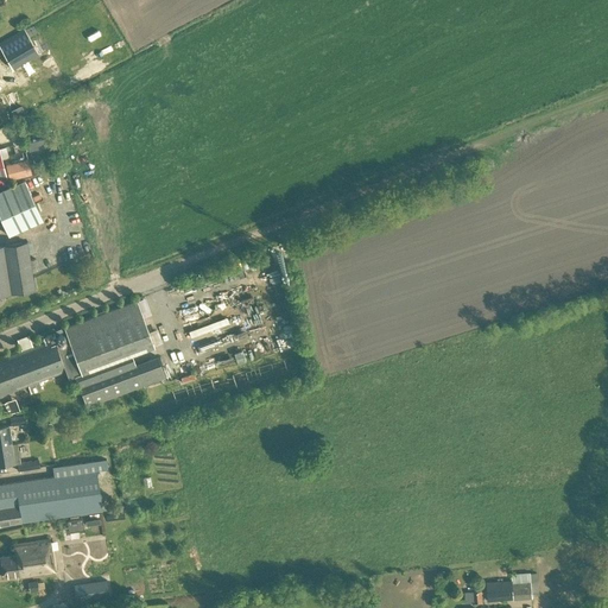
[(24,29),(0,43),(0,46),(7,58),(32,43),(24,29)]
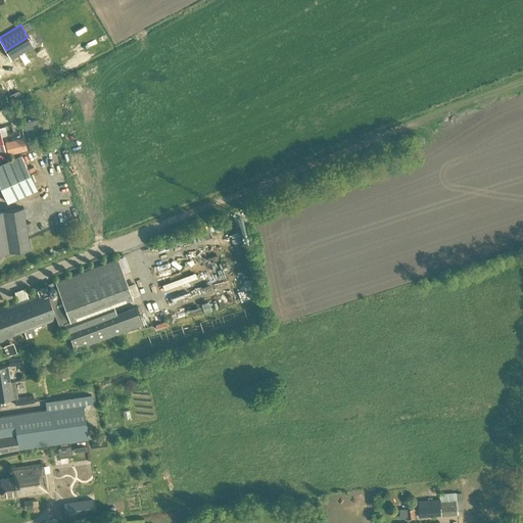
[(0,83),(0,93),(9,92),(7,82),(0,83)]
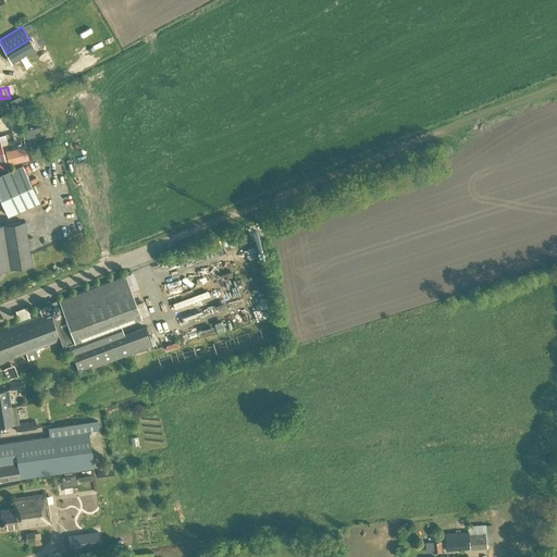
[(10,101),(13,109),(23,104),(20,97),(10,101)]
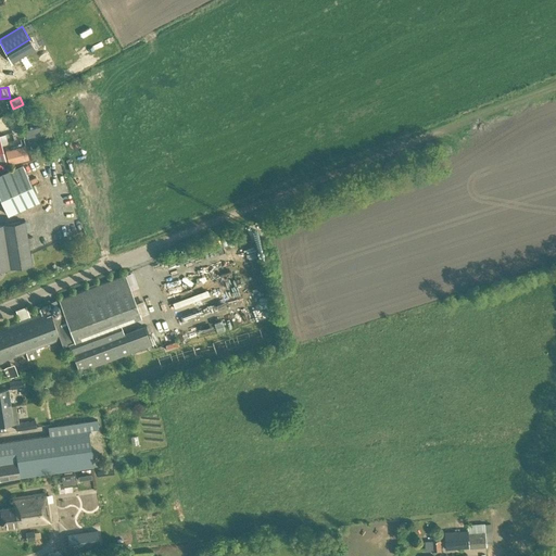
[(25,146),(5,151),(9,164),(28,159),(25,146)]
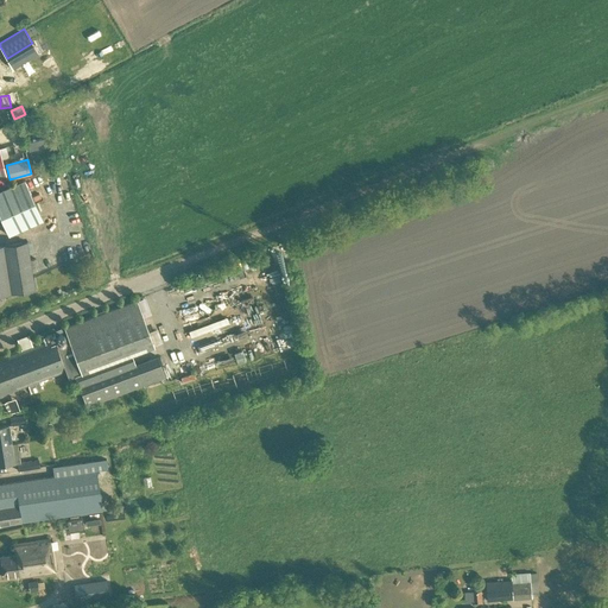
[(24,179),(0,189),(0,216),(8,235),(43,220),(24,179)]
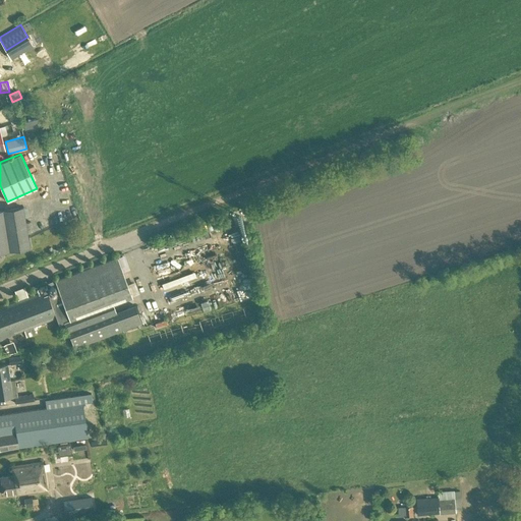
[(0,251),(30,247),(26,231),(25,222),(23,207),(0,210),(0,251)]
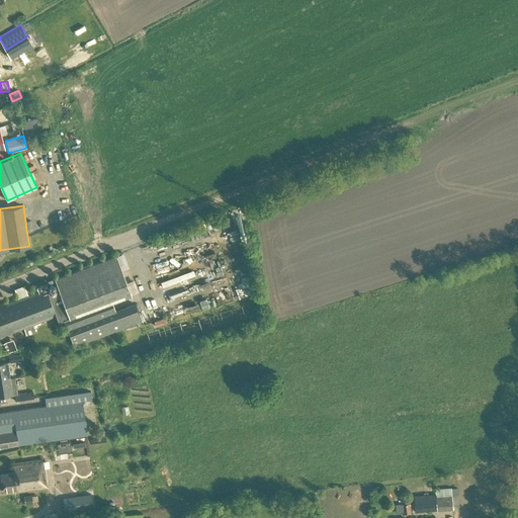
[(237,247),(239,260),(248,258),(246,246),(237,247)]
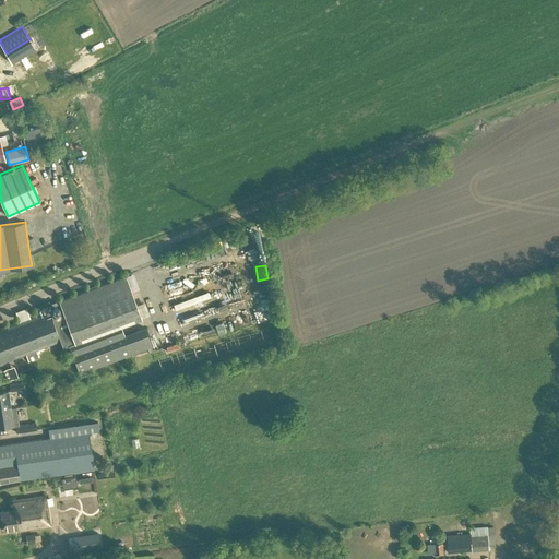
[(35,351),(56,343),(60,341),(62,347),(69,345),(81,376),(153,348),(144,326),(125,334),(120,324),(141,317),(125,275),(59,300),(64,313),(52,319),(49,309),(0,328),(0,364),(25,354),(28,361),(38,357),(35,351)]
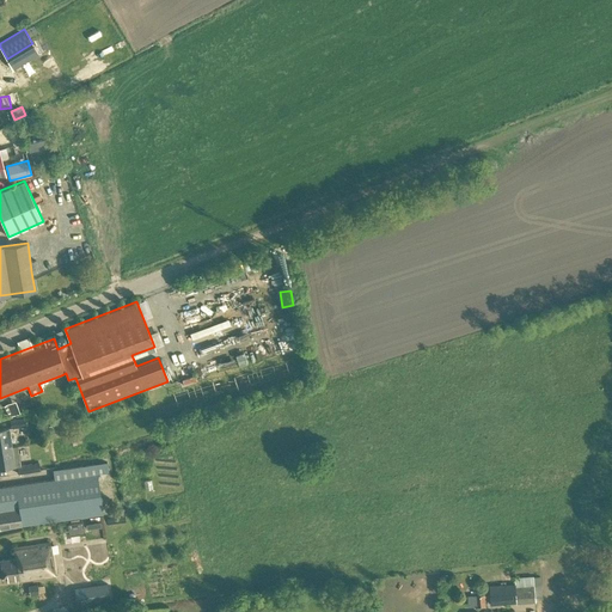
[(0,407),(4,415),(11,412),(8,404),(0,407)]
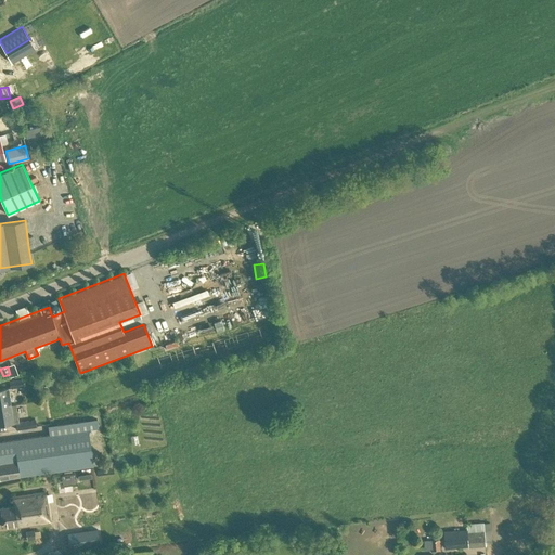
[(0,388),(0,407),(9,405),(5,388),(0,388)]
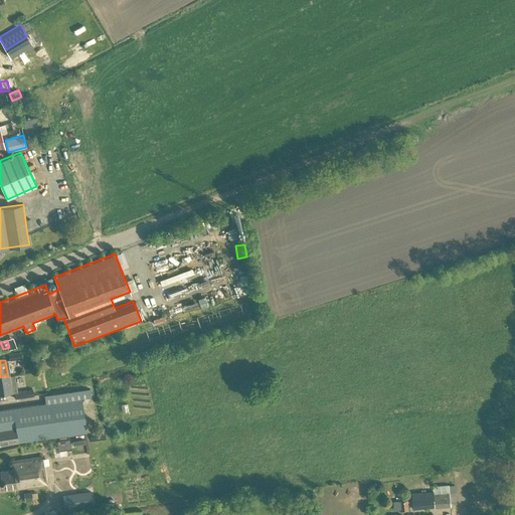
[(0,393),(11,392),(13,392),(14,398),(32,395),(31,389),(16,391),(13,376),(8,376),(0,377),(0,393)]
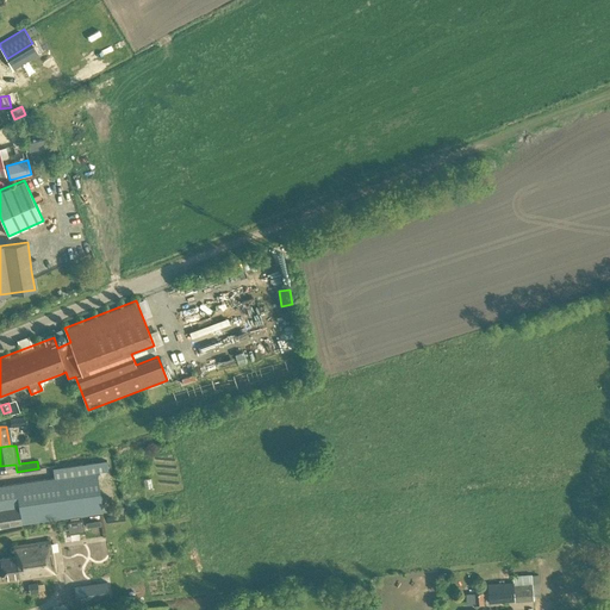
[(106,460),(62,467),(53,468),(54,478),(0,485),(0,526),(103,511),(97,472),(109,470),(106,460)]
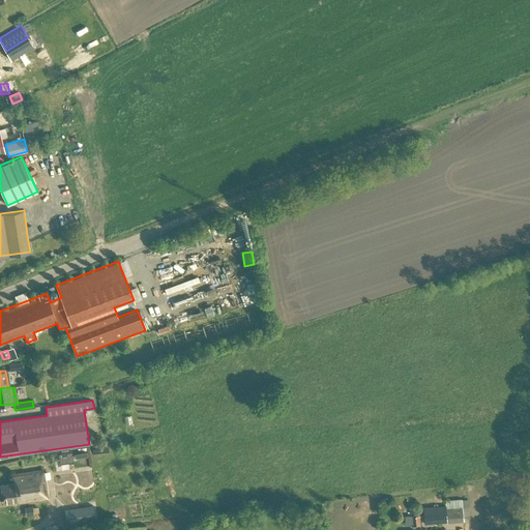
[(66,459),(91,455),(90,449),(65,452),(66,459)]
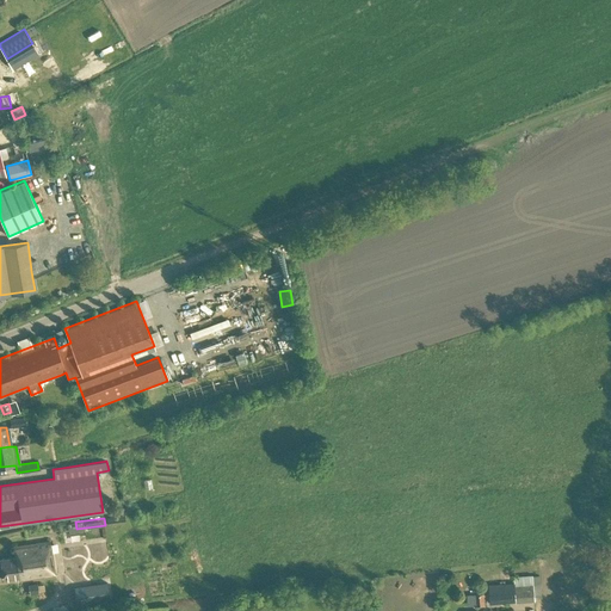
[(17,581),(19,581),(55,576),(50,542),(13,547),(14,557),(0,559),(0,562),(2,581),(17,579),(17,581)]
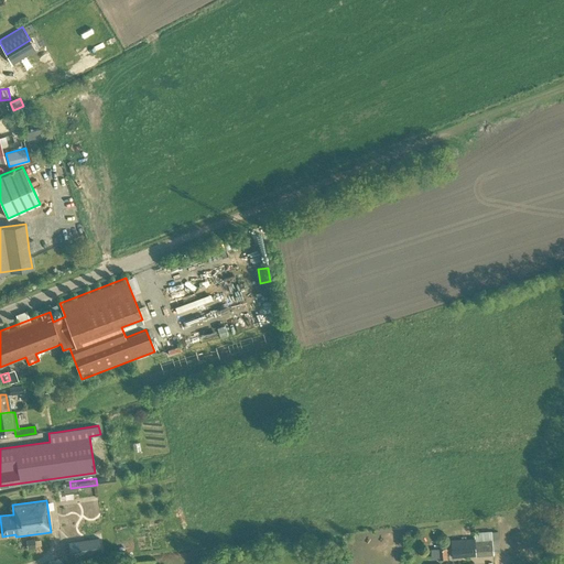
[(491,531),(474,532),(476,555),(476,556),(494,555),(494,553),(500,552),(498,531),(491,532),(491,531)]
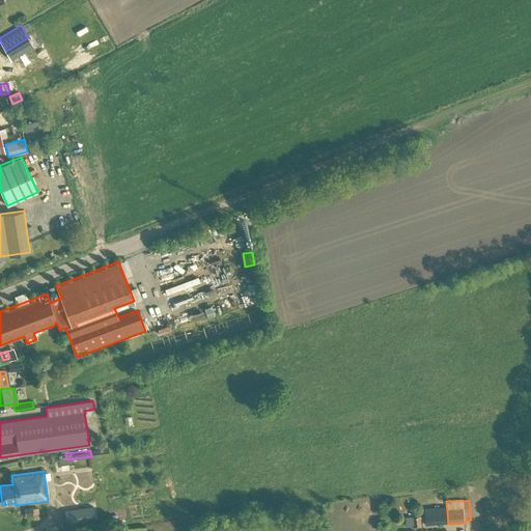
[(92,506),(64,510),(66,523),(94,520),(92,506)]
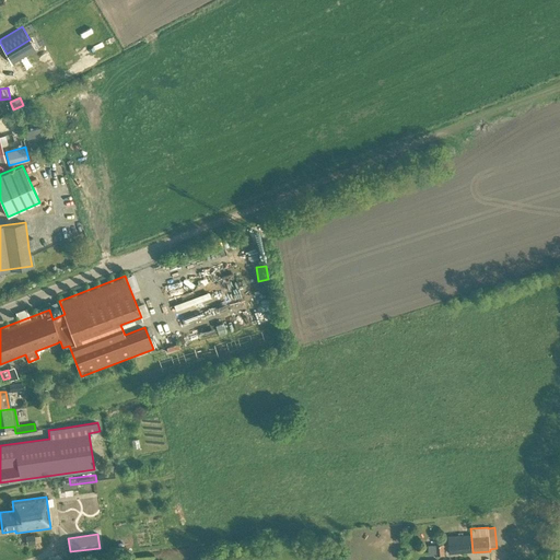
[(473,551),(470,534),(450,536),(450,552),(473,551)]
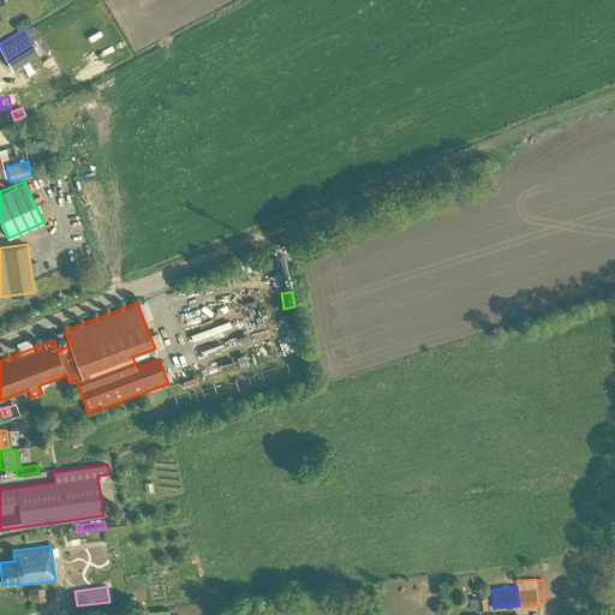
[(37,587),(29,589),(30,597),(39,596),(37,587)]
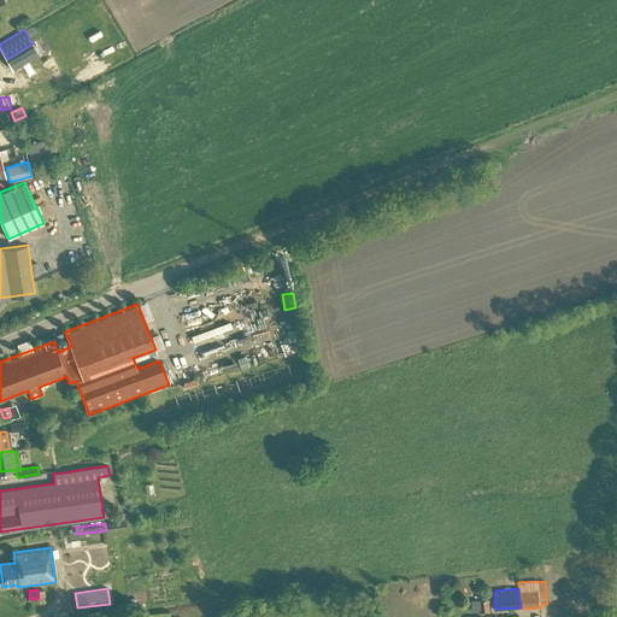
[(489,599),(474,600),(475,612),(489,611),(489,599)]
